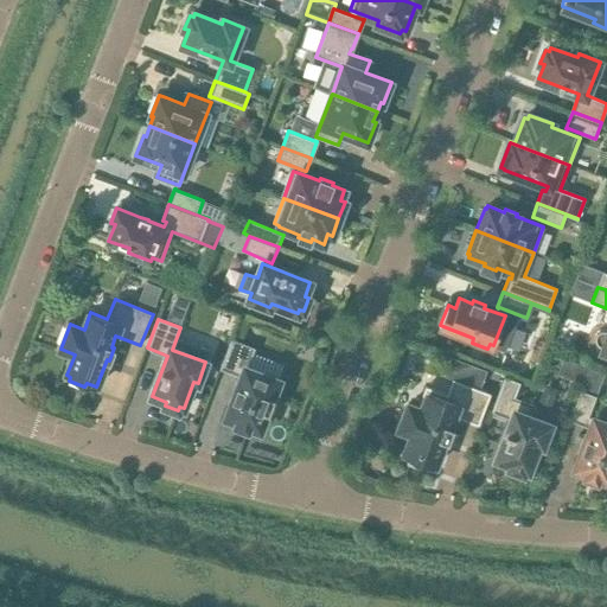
[(606,330),(605,330),(602,330),(601,330),(600,331),(599,331),(596,333),(595,334),(595,336),(595,337),(594,338),(594,339),(595,340),(595,343),(596,344),(598,345),(599,346),(604,347),(601,352),(606,353),(606,330)]
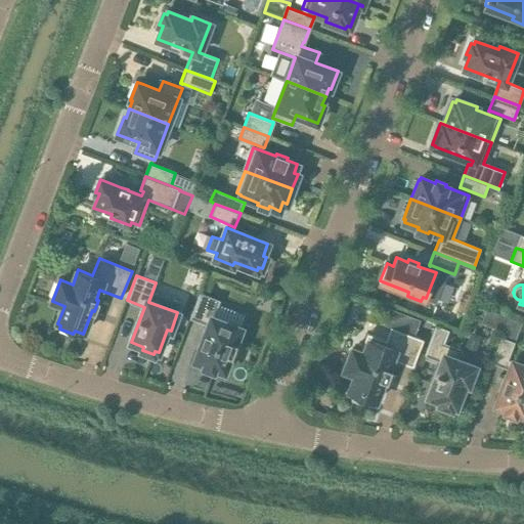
[(200,293),(190,317),(209,324),(194,360),(197,361),(195,363),(214,370),(214,368),(224,372),(230,357),(232,358),(242,332),(239,332),(241,329),(239,328),(245,314),(218,304),(220,300),(200,293)]
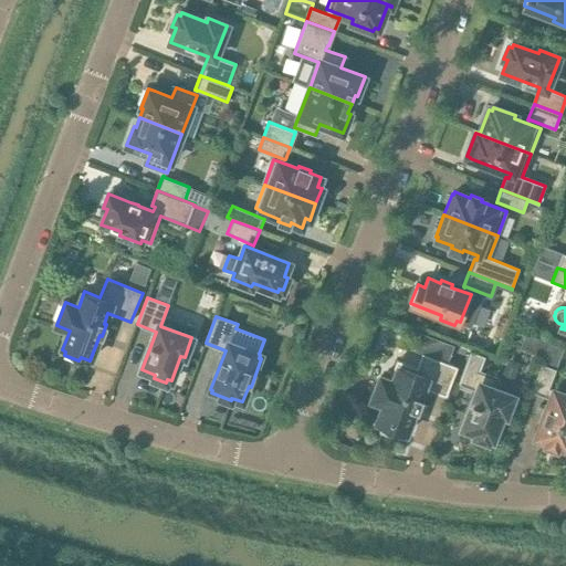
[(565,394),(549,388),(556,369),(565,347),(551,342),(542,364),(532,390),(546,397),(546,396),(552,397),(536,437),(538,438),(537,440),(556,448),(557,446),(565,448),(565,394)]
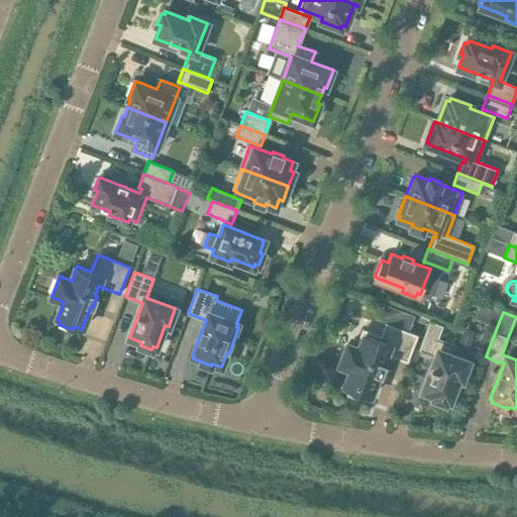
[(434,399),(445,403),(446,400),(450,401),(458,378),(461,380),(469,362),(450,355),(454,345),(438,339),(443,326),(430,321),(419,349),(436,356),(423,391),(435,396),(434,399)]
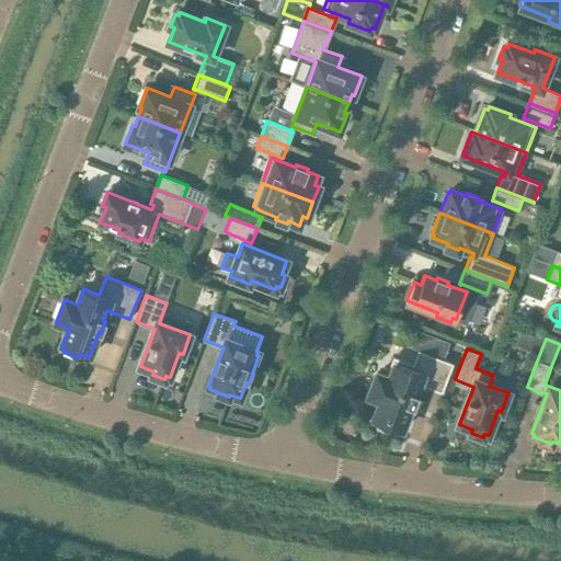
[(391,432),(392,427),(401,431),(411,405),(414,407),(419,396),(415,395),(420,385),(443,393),(454,364),(419,351),(413,364),(393,357),(386,376),(377,373),(368,396),(381,401),(374,421),(377,422),(376,426),(391,432)]
